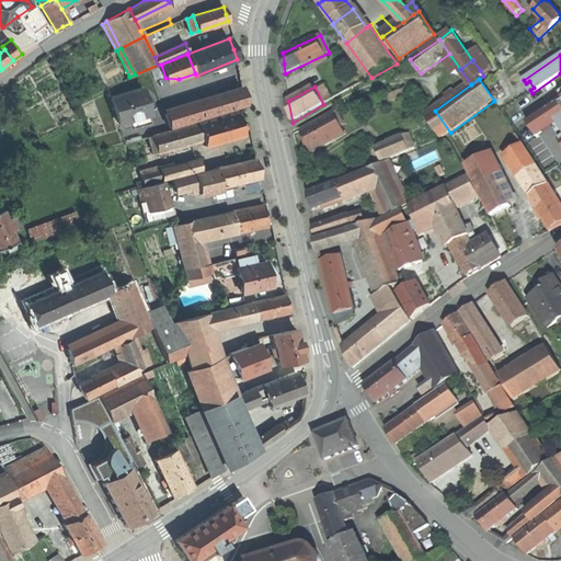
[(134,128),(152,124),(147,104),(142,89),(112,98),(119,124),(132,121),(134,128)]
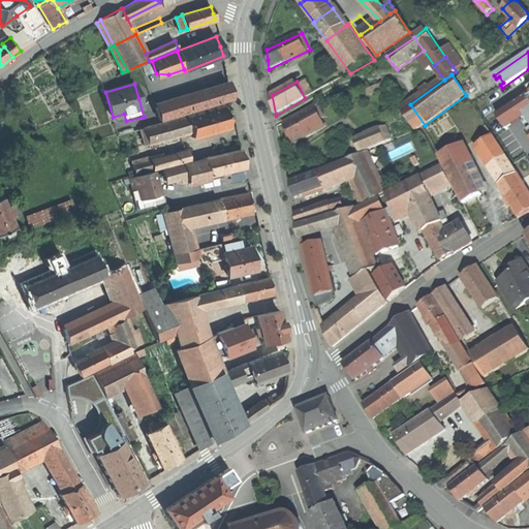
[(215,104),(231,99),(230,93),(228,84),(210,90),(215,104)]
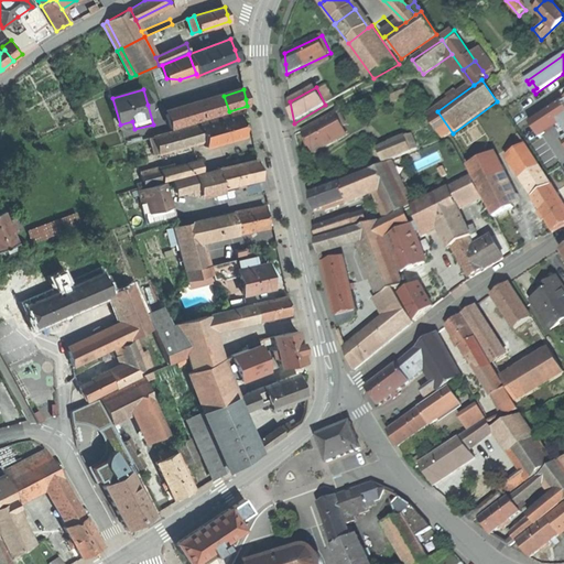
[(170,129),(229,111),(224,96),(165,115),(170,129)]
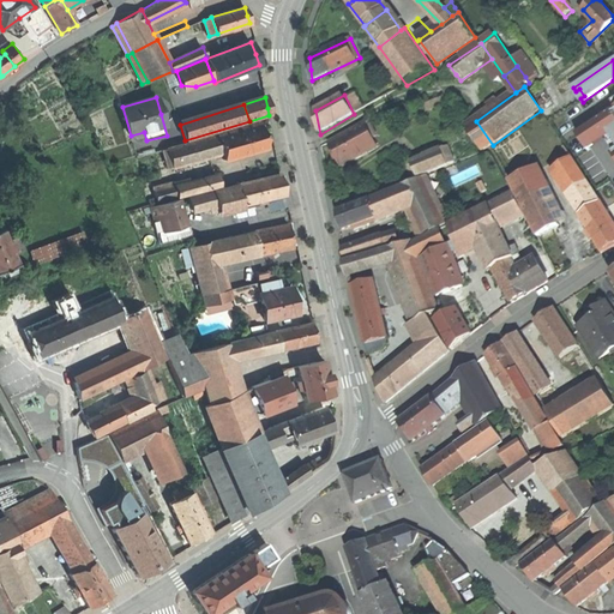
[(613,104),(594,119),(605,134),(611,130),(613,133),(613,104)]
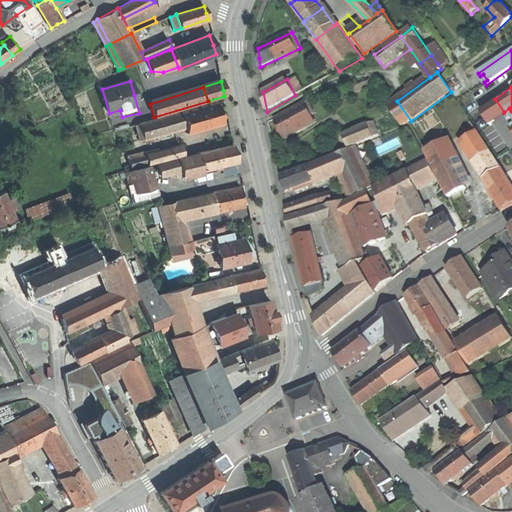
[(505,112),(511,122),(511,123),(511,124),(511,111),(509,108),(504,112),(495,99),(487,104),(481,108),(482,108),(490,120),(490,121),(492,120),(491,120),(496,117),(505,112)]
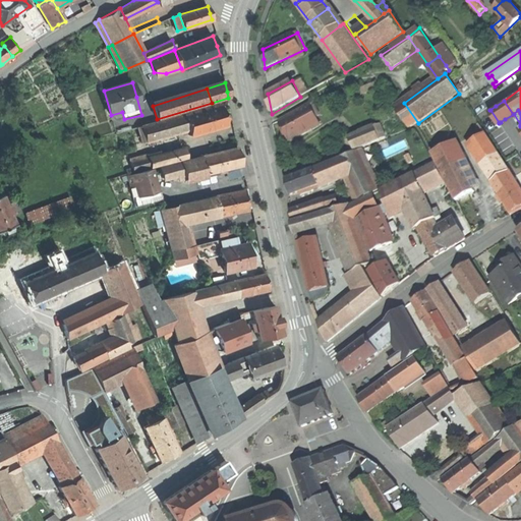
[(410,128),(418,123),(404,103),(396,108),(410,128)]
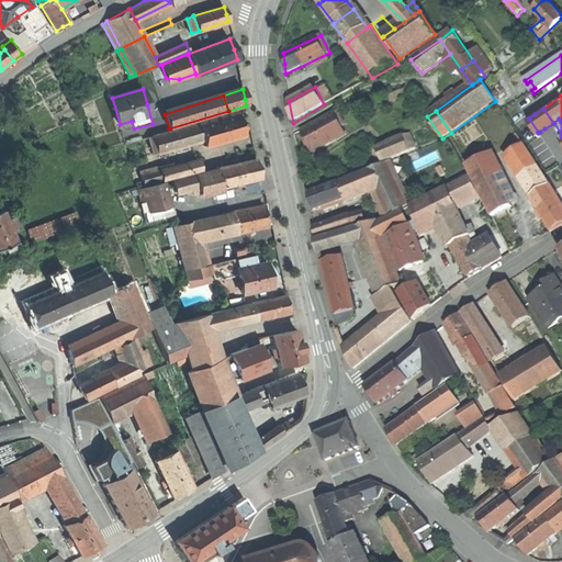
[(238,112),(198,123),(202,138),(204,146),(245,135),(242,126),(238,112)]
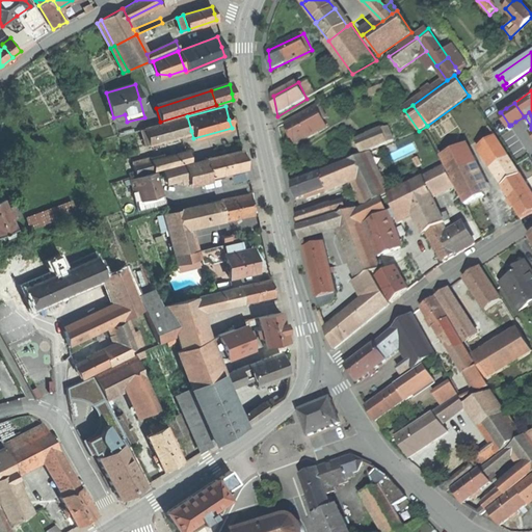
[(321,106),(317,108),(323,121),(327,118),(321,106)]
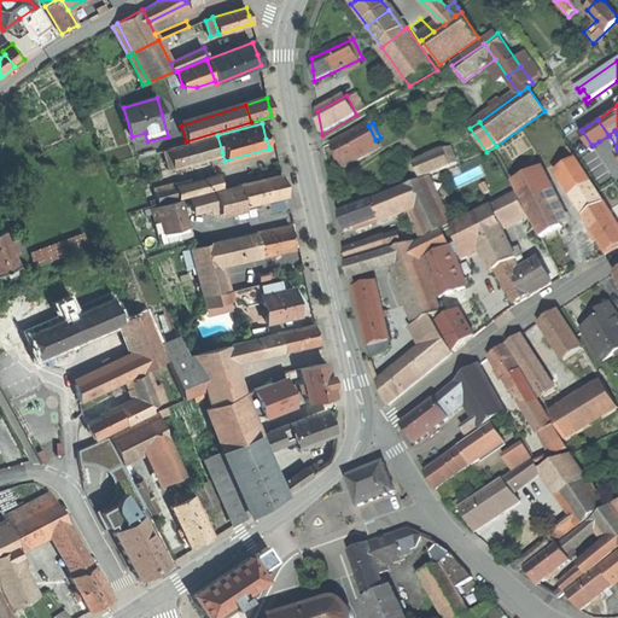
[(338,157),(344,168),(380,149),(375,140),(368,126),(332,145),(338,157)]
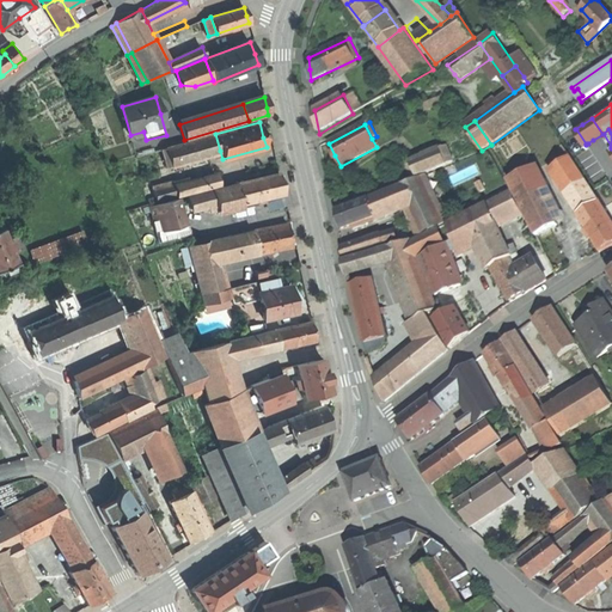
[(167,163),(220,151),(215,134),(163,148),(167,163)]
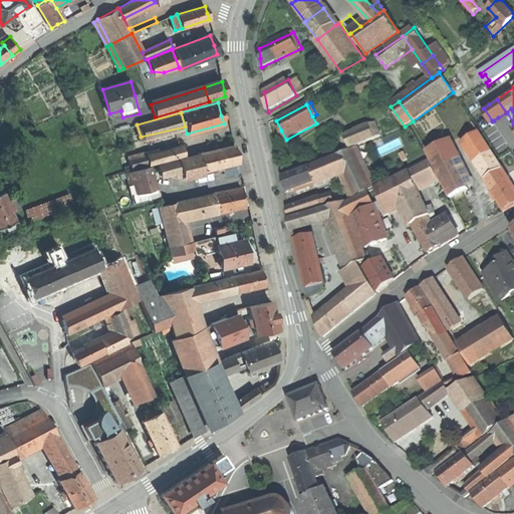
[(474,122),(472,123),(474,127),(464,134),(491,178),(503,170),(474,122)]
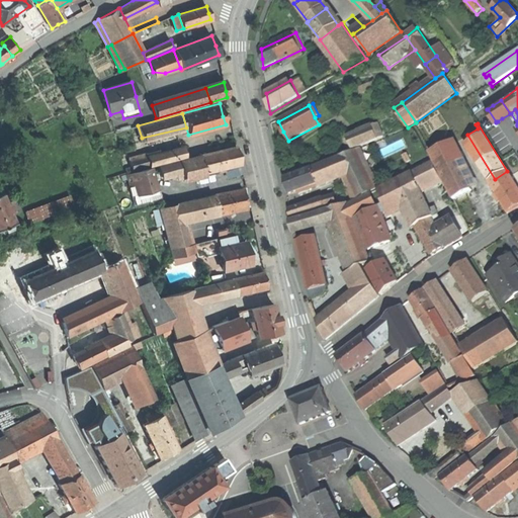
[(379,124),(373,127),(378,140),(384,137),(379,124)]
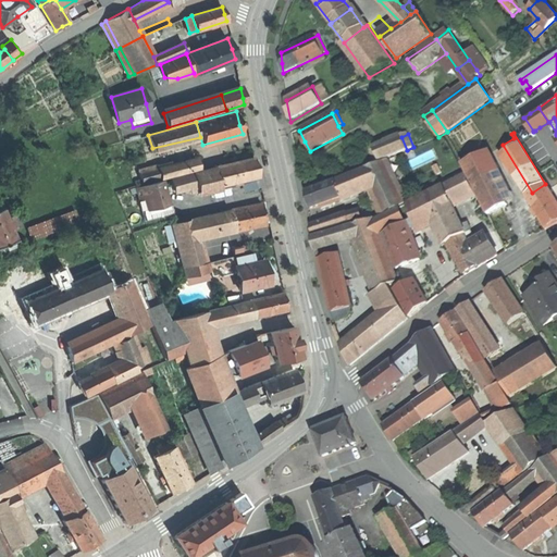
[(380,161),(407,150),(401,137),(374,148),(380,161)]
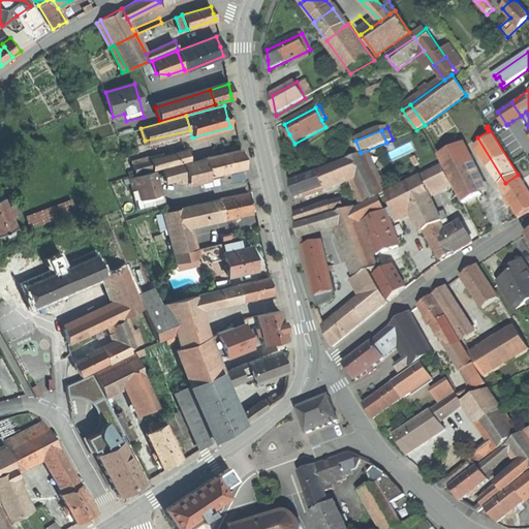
[(439,156),(463,203),(483,193),(459,148),(441,157),(440,156),(439,156)]
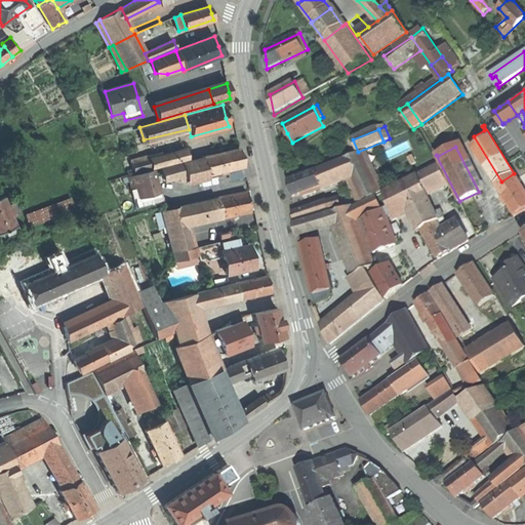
[(239,149),(202,158),(207,175),(243,167),(241,159),(239,149)]
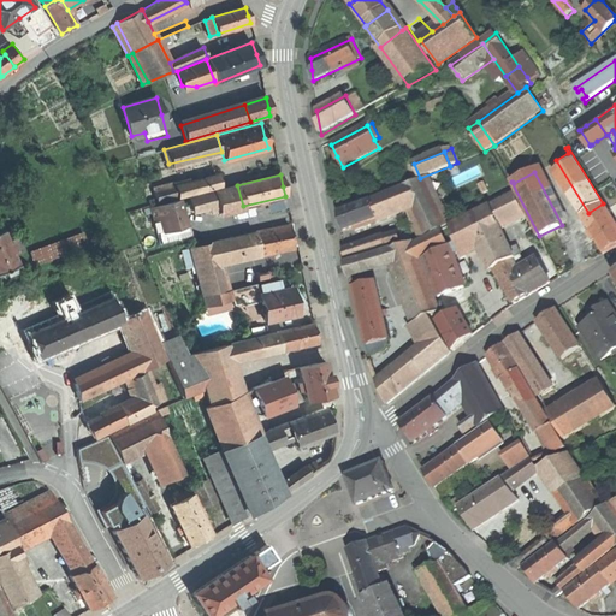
[(428,177),(400,189),(408,207),(422,238),(450,224),(428,177)]
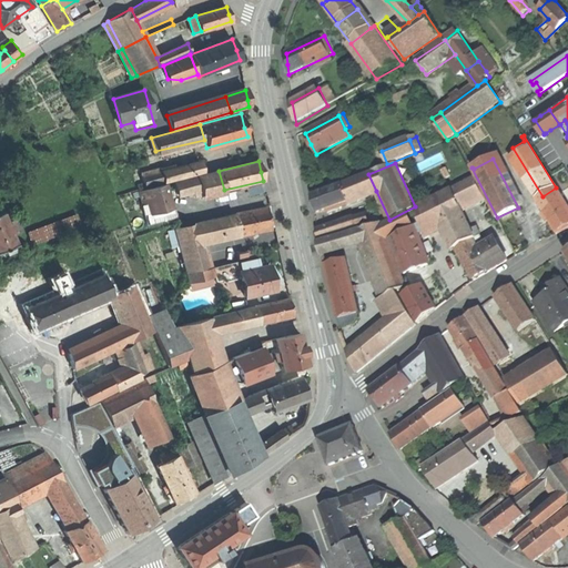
[(202,166),(188,171),(189,176),(204,172),(202,166)]
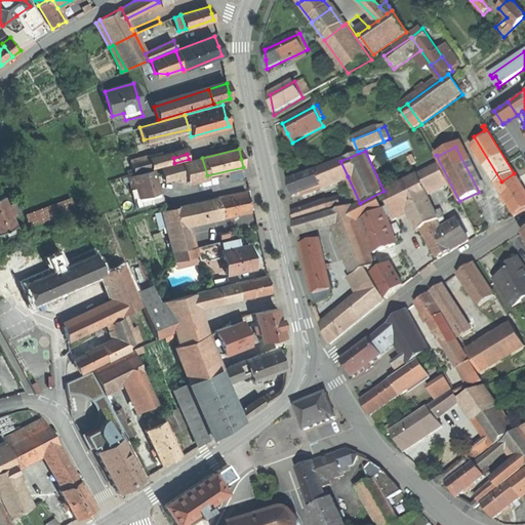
[(134,173),(151,169),(150,164),(149,158),(132,162),(134,173)]
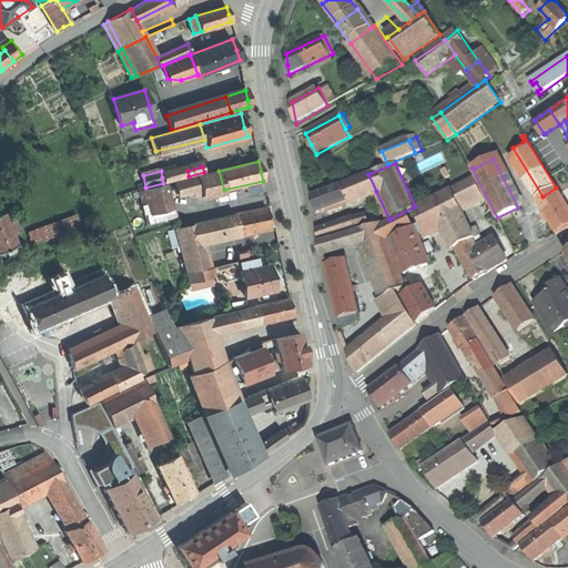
[(188,171),(162,178),(163,183),(189,176),(188,171)]
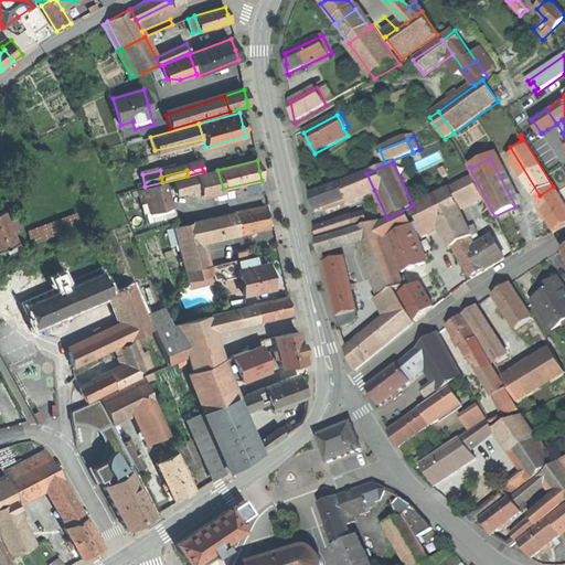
[(196,195),(223,189),(217,170),(191,177),(196,195)]
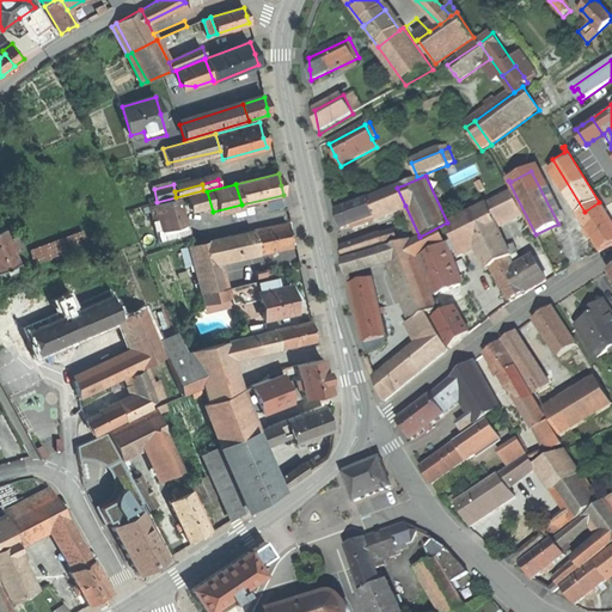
[(377,218),(405,206),(397,188),(369,199),(377,218)]
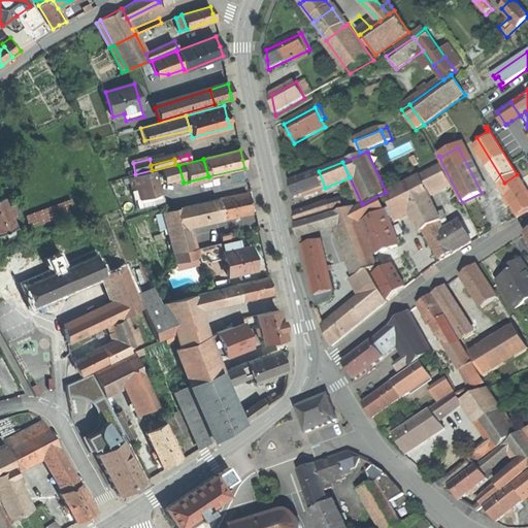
[(451,183),(441,165),(421,175),(430,193),(451,183)]
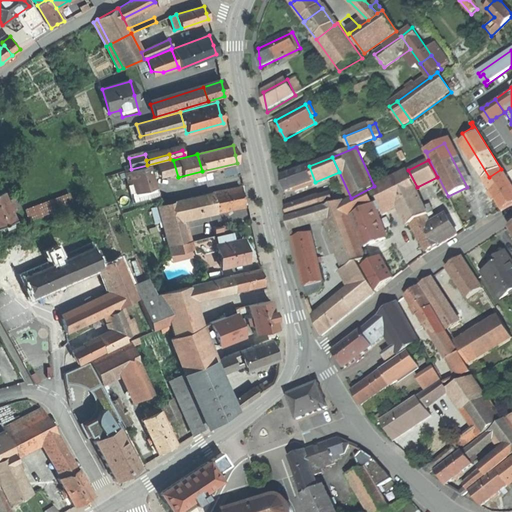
[(149,165),(125,172),(128,183),(133,182),(135,193),(155,187),(153,183),(152,176),(154,176),(153,171),(151,172),(149,165)]
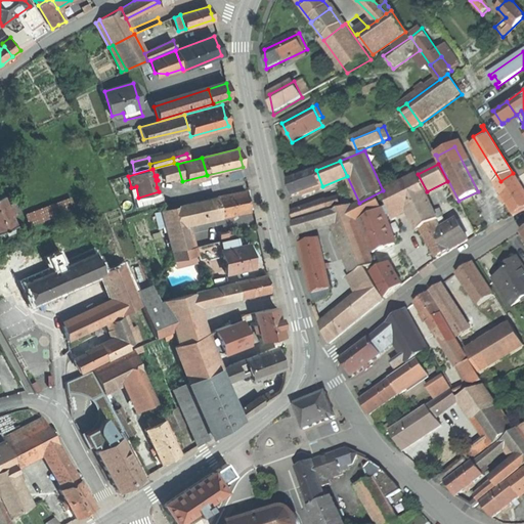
[(293,198),(322,186),(316,170),(289,181),(291,188),(293,198)]
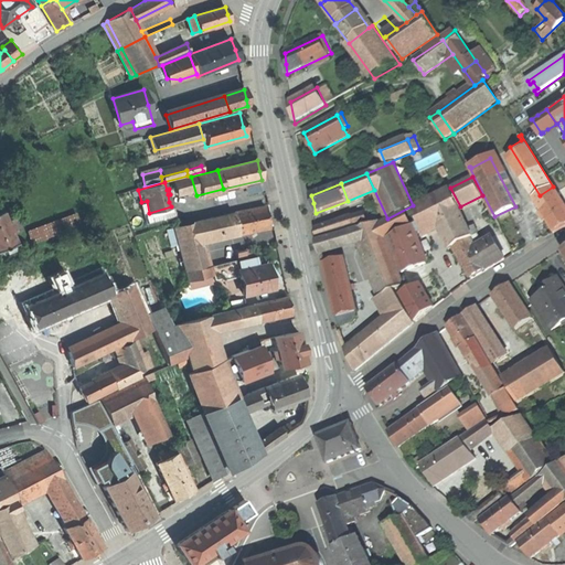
[(564,205),(553,187),(540,195),(534,199),(556,233),(564,227),(564,205)]
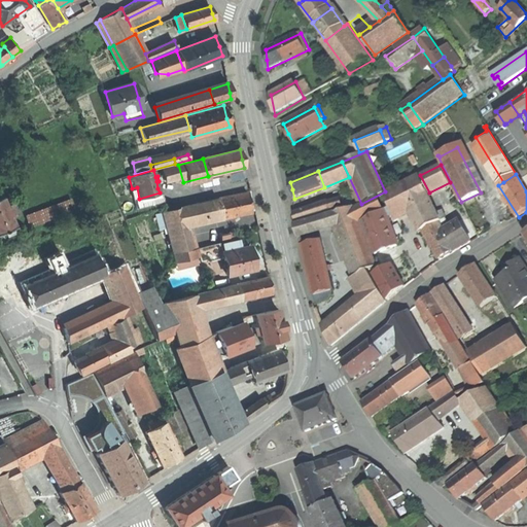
[(421,233),(424,232),(440,222),(440,223),(443,221),(429,192),(420,175),(385,191),(391,208),(386,210),(393,223),(397,222),(412,214),(421,233)]
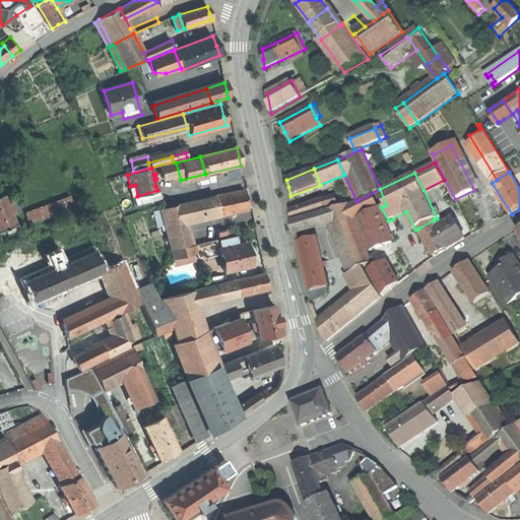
[(446,185),(438,188),(445,203),(453,199),(446,185)]
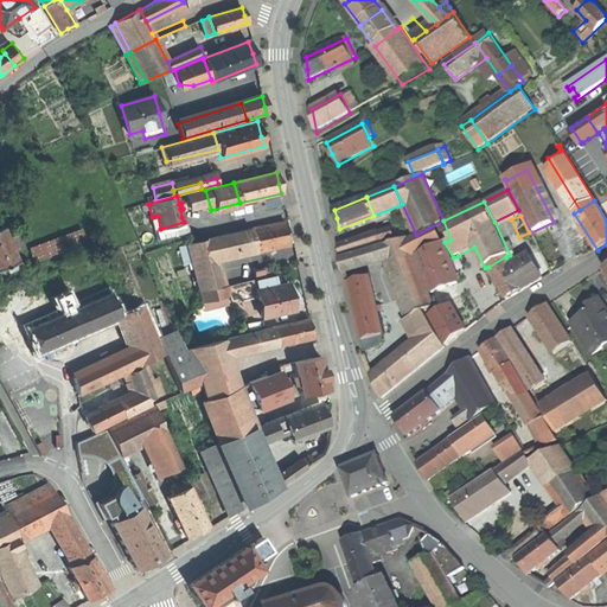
[(286,222),(251,229),(255,247),(256,251),(289,244),(288,234),(286,222)]
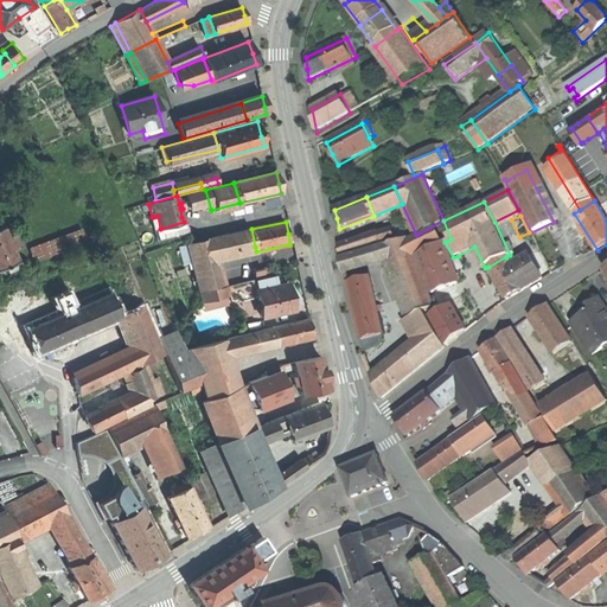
[(417,236),(382,248),(385,260),(409,320),(427,312),(436,307),(416,254),(443,242),(438,225),(417,236)]
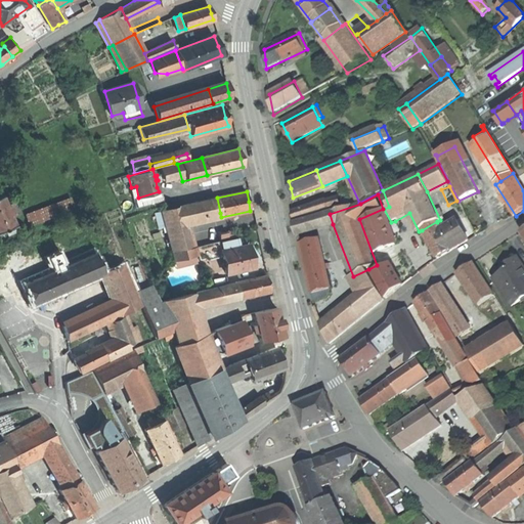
[(1,195),(0,195),(0,231),(4,230),(13,226),(14,226),(9,215),(6,207),(1,195)]
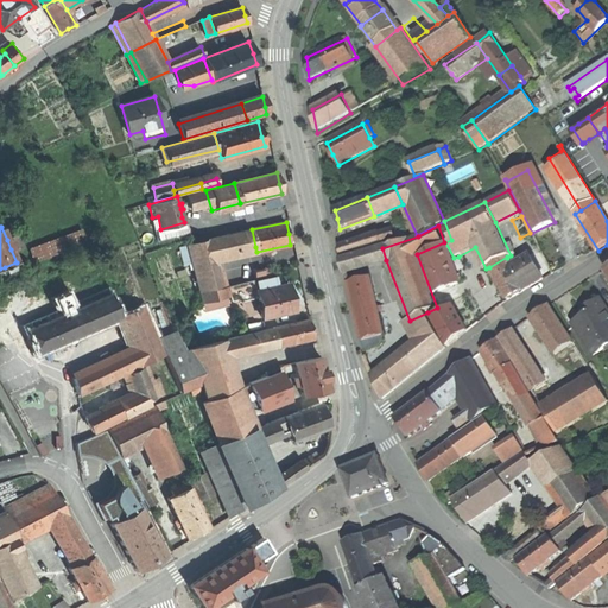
[(27,245),(31,259),(87,241),(82,228),(27,245)]
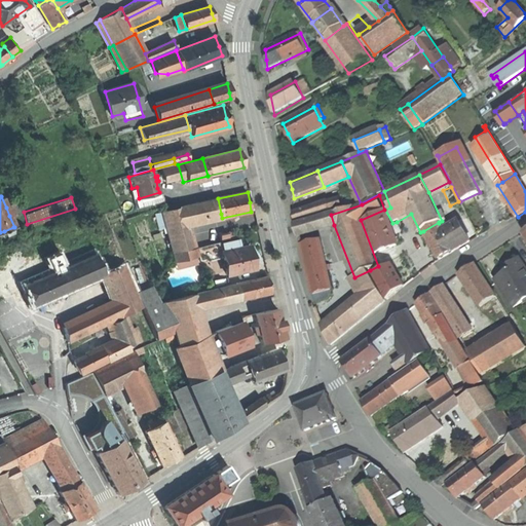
[(209,217),(221,214),(218,198),(197,202),(201,219),(209,217)]
